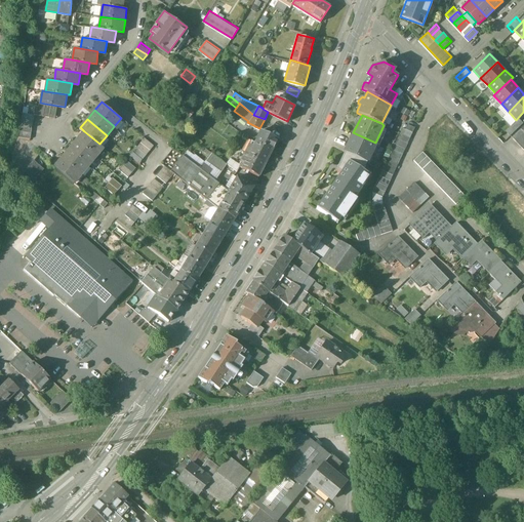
[(415,126),(408,123),(406,128),(413,131),(415,126)]
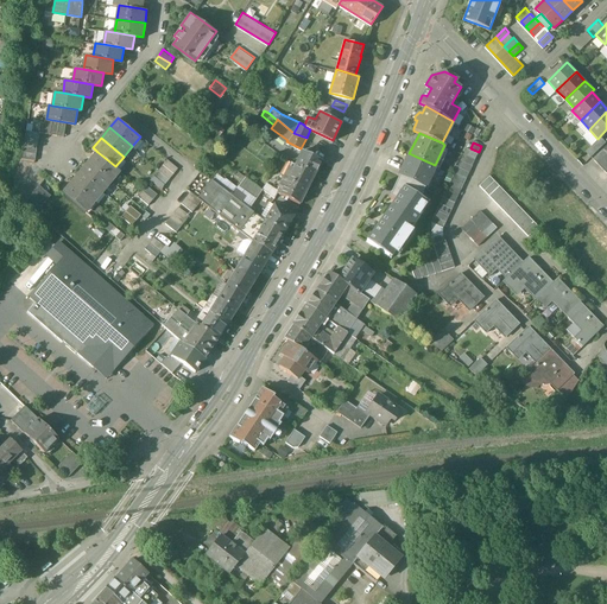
[(467,146),(465,152),(475,158),(479,152),(470,148),(467,146)]
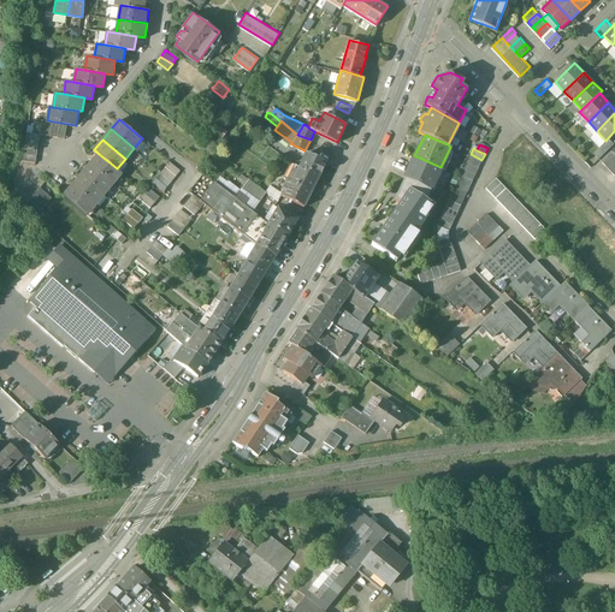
[(614,153),(611,149),(601,160),(605,165),(614,156),(614,153)]
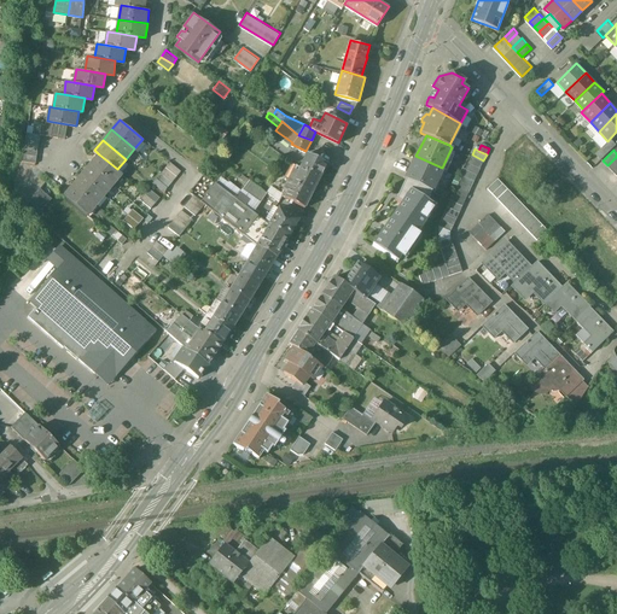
[(329,162),(308,152),(301,165),(320,176),(329,162)]
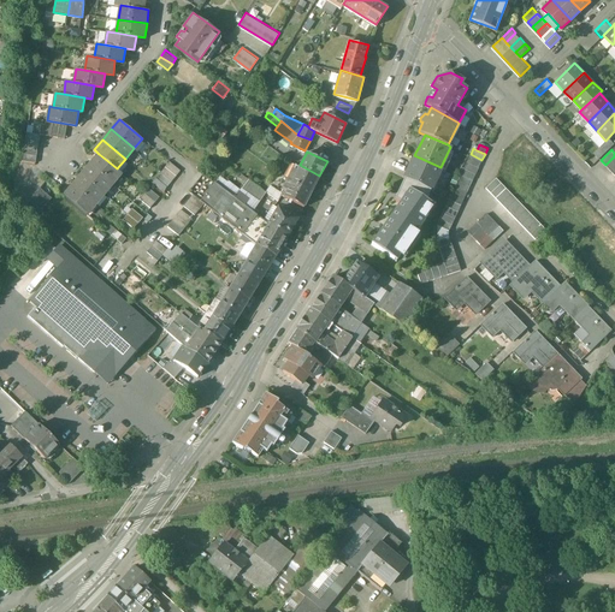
[(117,168),(99,154),(90,164),(113,183),(122,173),(117,168)]
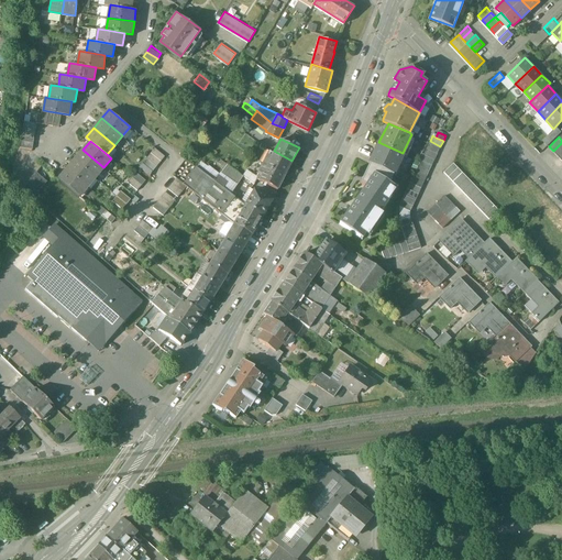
[(430,141),(427,147),(438,152),(440,146),(430,141)]
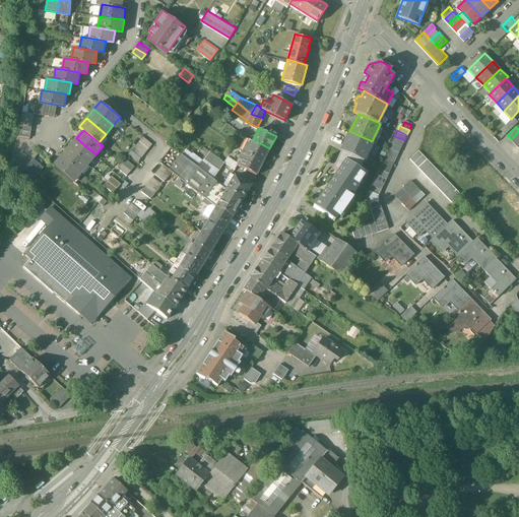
[(372,141),(349,131),(341,149),(364,159),(372,141)]
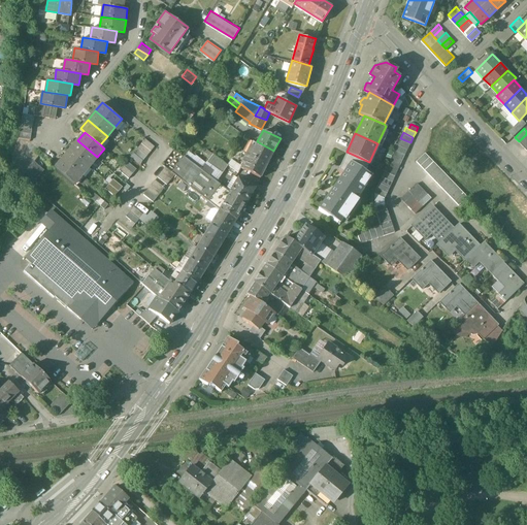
[(155,144),(145,137),(138,146),(147,155),(155,144)]
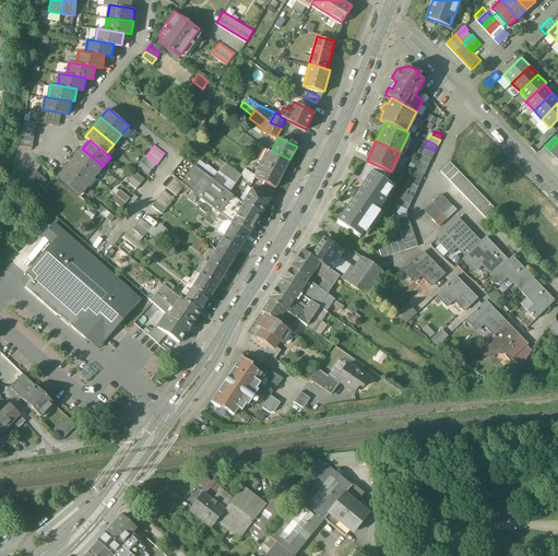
[(424,146),(420,152),(431,156),(435,151),(424,146)]
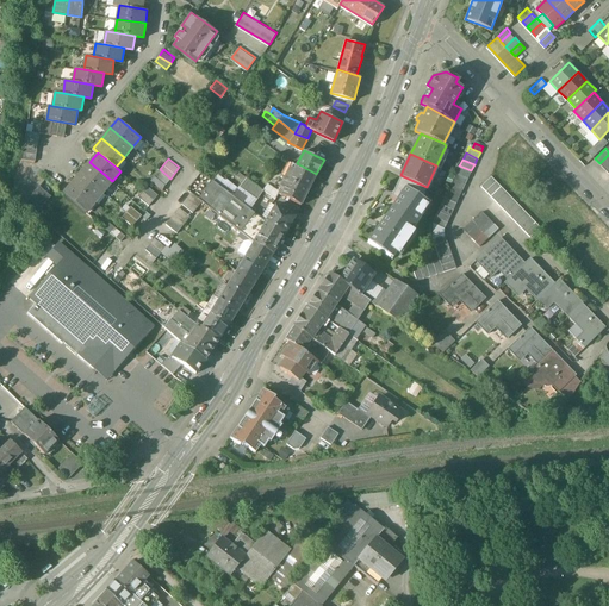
[(112,181),(89,162),(81,173),(104,191),(112,181)]
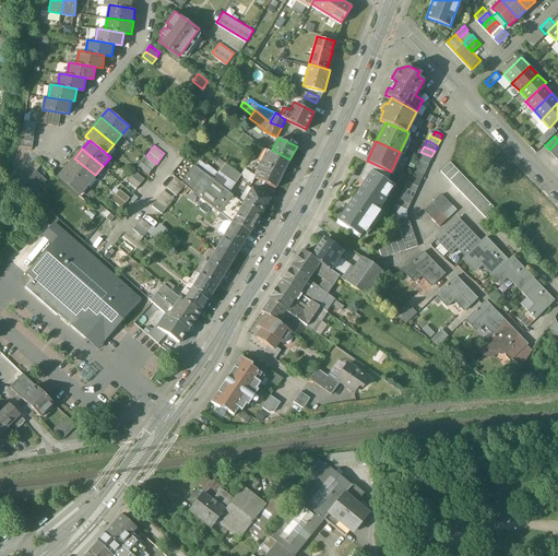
[(289,160),(272,150),(270,154),(266,153),(261,162),(283,173),(289,160)]
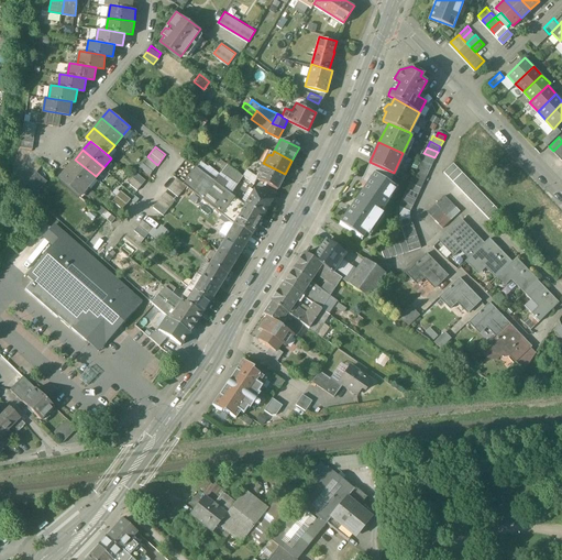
[(434,157),(423,153),(421,158),(432,164),(434,157)]
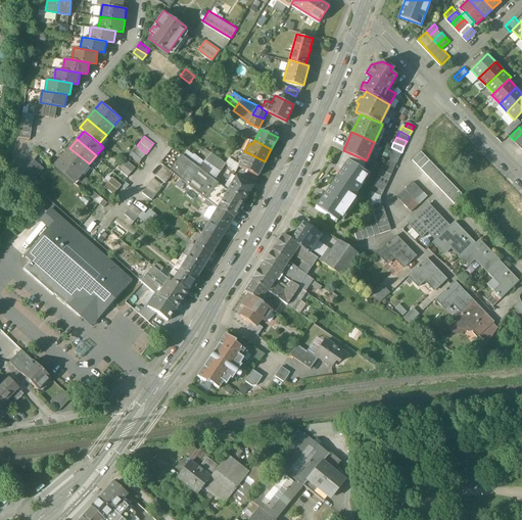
[(146,153),(137,145),(133,150),(142,157),(146,153)]
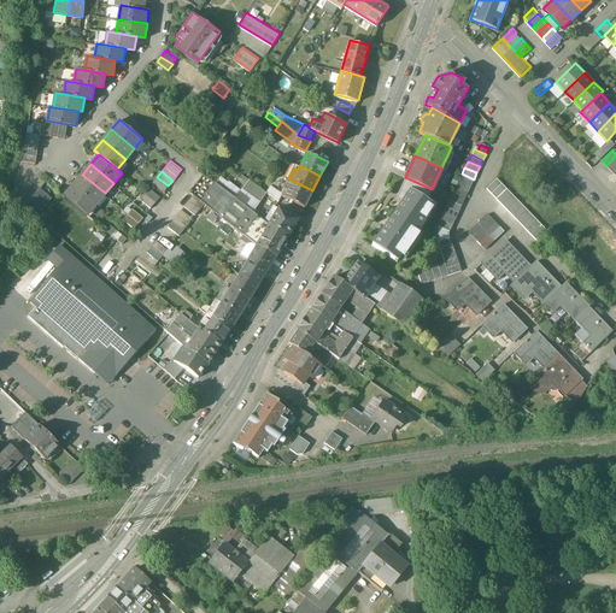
[(201,195),(210,178),(200,174),(192,190),(201,195)]
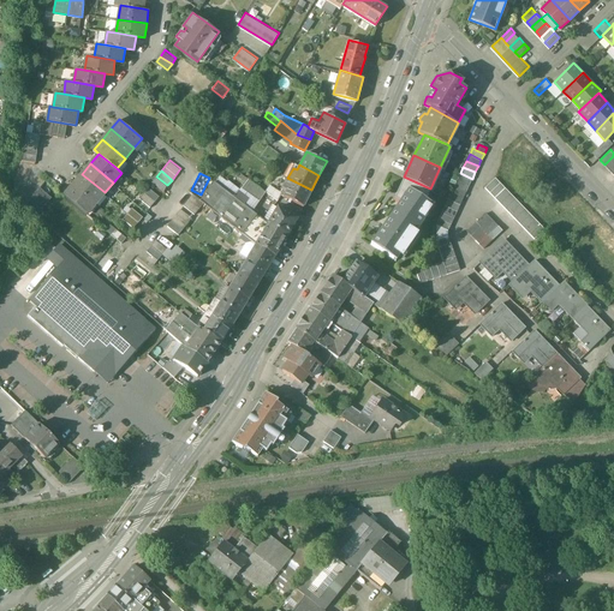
[(472,179),(460,173),(458,179),(470,185),(472,179)]
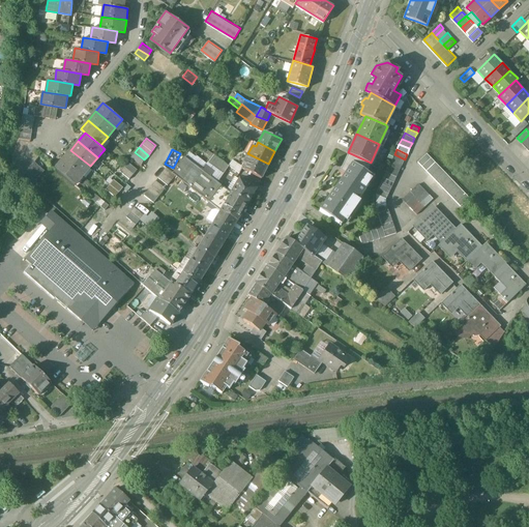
[(90,166),(70,150),(63,158),(83,175),(90,166)]
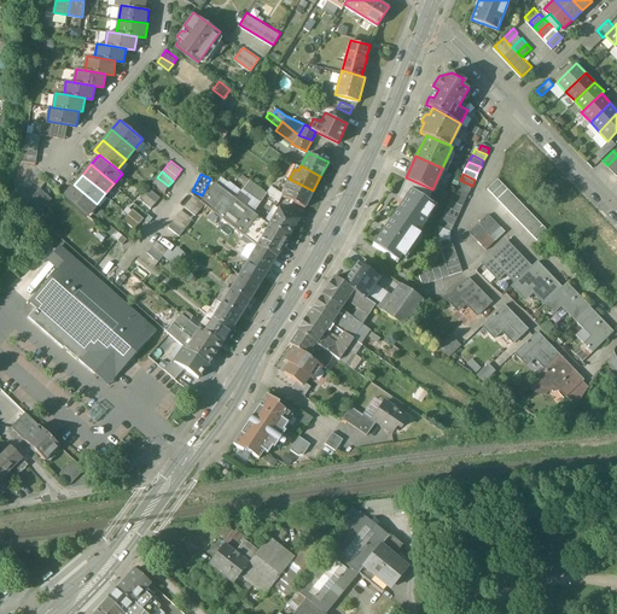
[(504,182),(499,176),(488,187),(493,192),(504,182)]
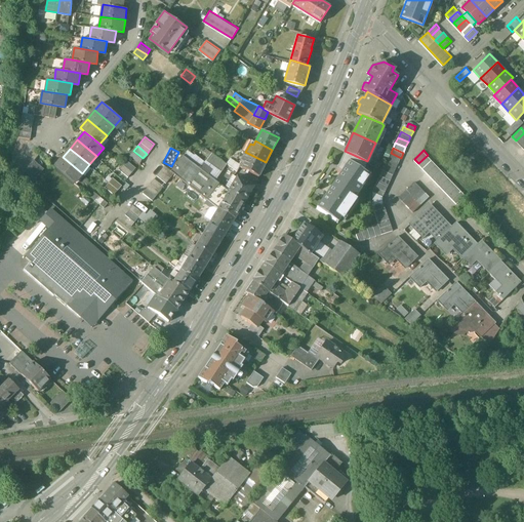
[(228,163),(212,151),(210,155),(217,160),(216,161),(219,162),(217,164),(224,169),(228,163)]
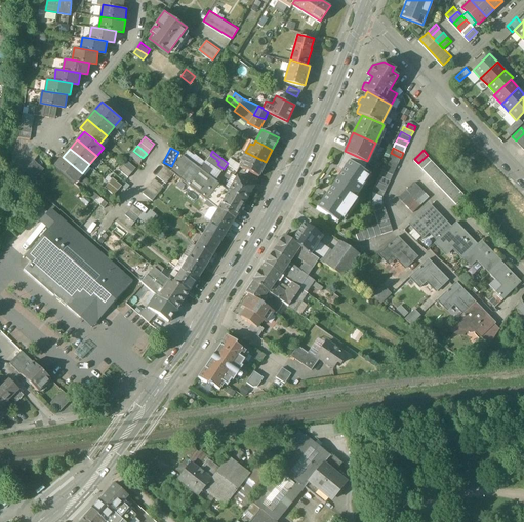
[(333,183),(355,198),(371,173),(364,168),(367,161),(345,151),(338,164),(341,166),(338,170),(341,171),(333,183)]
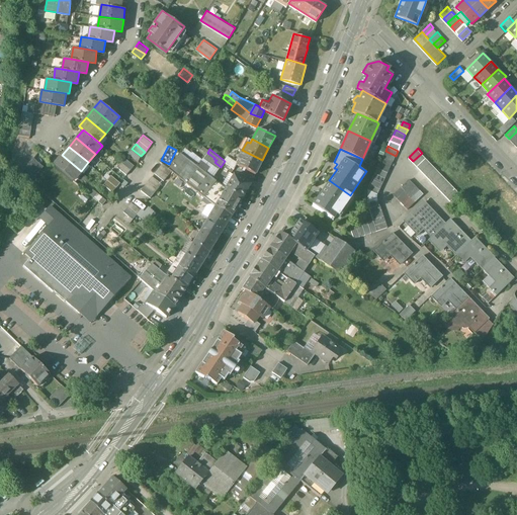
[(262,160),(242,150),(238,158),(242,160),(239,164),(256,173),(262,160)]
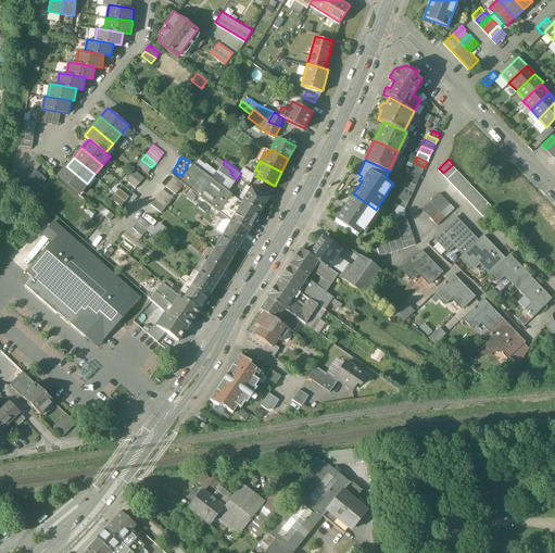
[(425,167),(414,162),(411,168),(421,173),(425,167)]
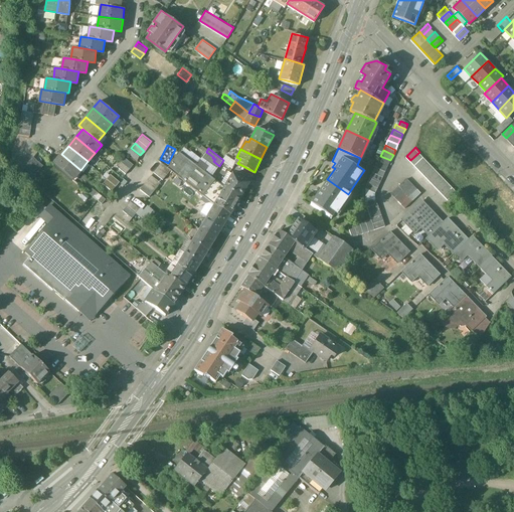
[(197,164),(182,152),(169,168),(171,169),(208,198),(212,193),(212,192),(212,191),(208,188),(215,178),(197,164)]
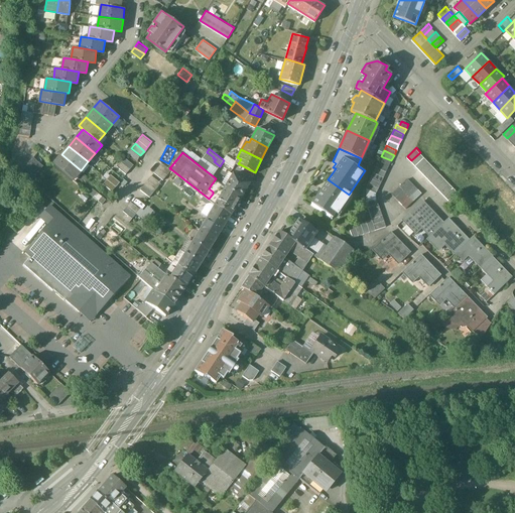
[(424,156),(420,152),(411,160),(415,164),(424,156)]
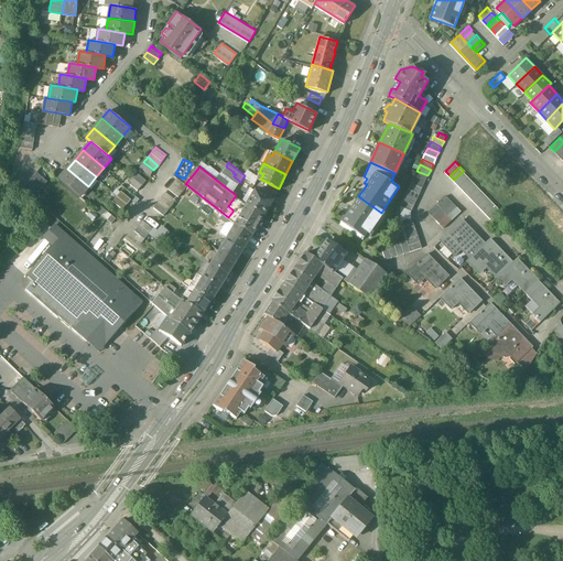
[(88,186),(67,169),(60,179),(80,195),(88,186)]
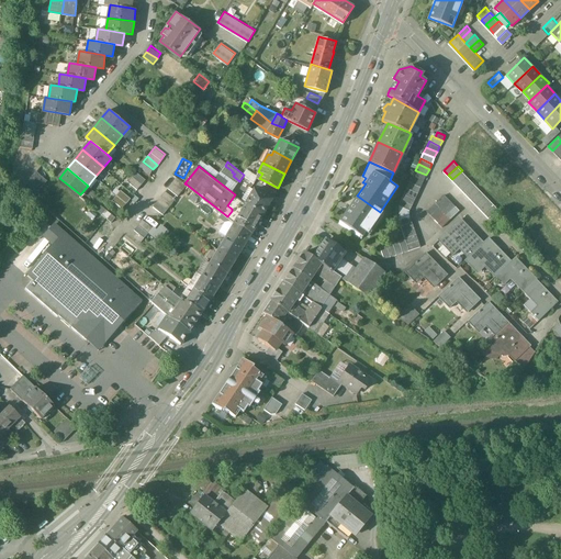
[(47,179),(37,170),(33,176),(43,183),(47,179)]
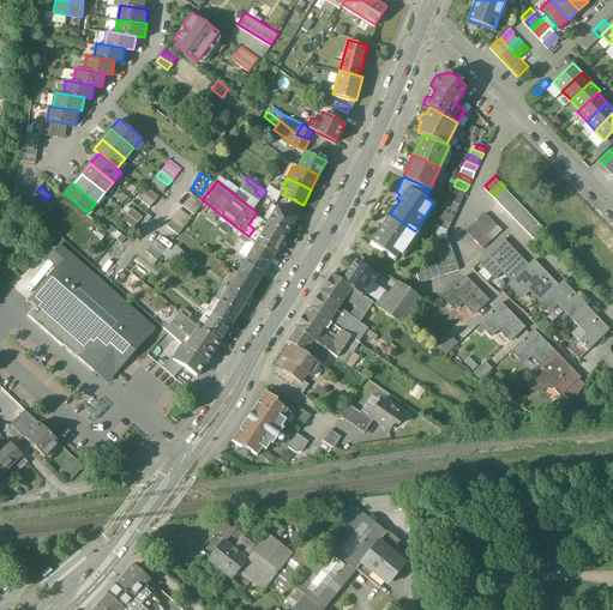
[(160,194),(149,186),(144,191),(155,200),(160,194)]
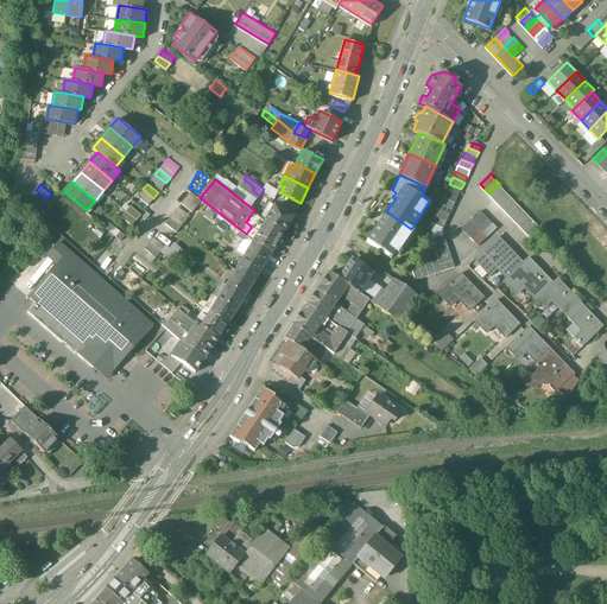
[(461,189),(449,184),(447,190),(459,195),(461,189)]
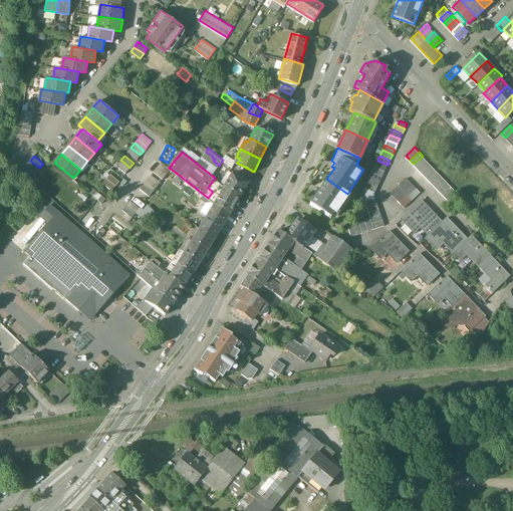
[(427,160),(423,156),(414,164),(419,169),(427,160)]
